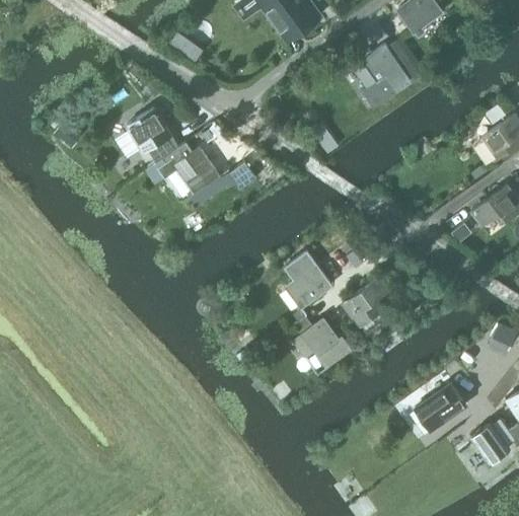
[(255,0),(286,43),(320,17),(307,0),(255,0)]
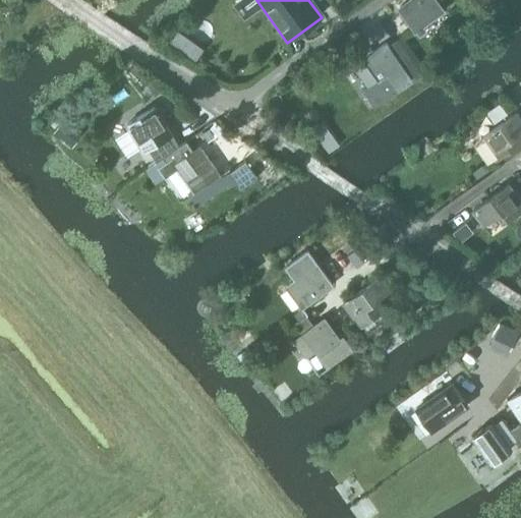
[(419,37),(423,34),(420,30),(442,13),(431,0),(414,0),(405,7),(413,19),(409,22),(419,37)]
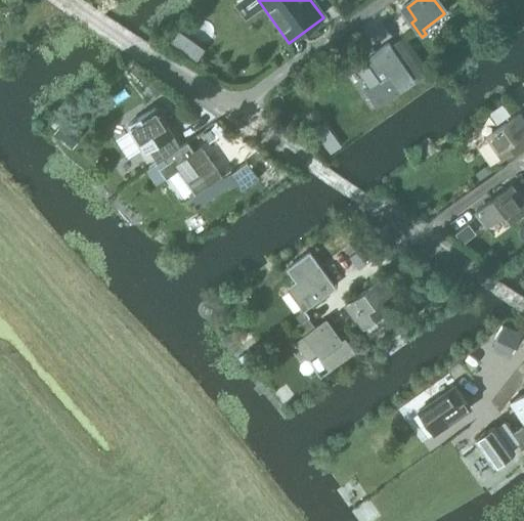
[(372,51),(358,60),(361,66),(366,62),(381,83),(365,94),(377,111),(401,93),(415,84),(388,46),(375,55),(372,51)]
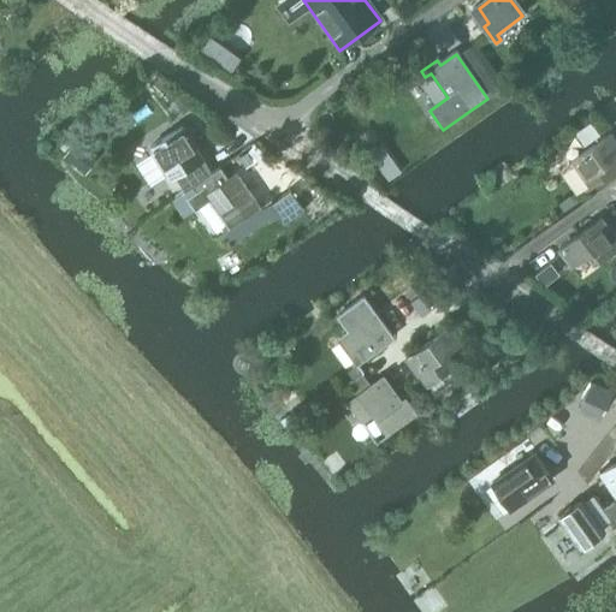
[(150,88),(169,107),(167,108),(175,120),(188,111),(181,100),(159,79),(150,88)]
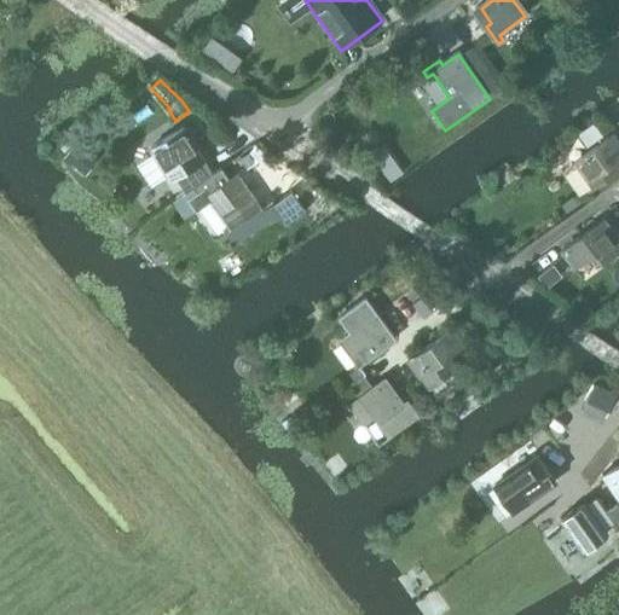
[(192,190),(210,177),(183,132),(152,151),(171,180),(165,184),(168,190),(185,179),(192,190)]
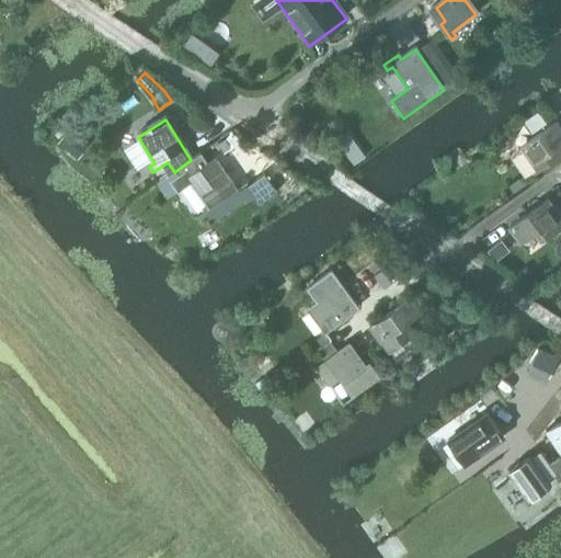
[(544,133),(521,150),(537,173),(560,155),(560,128),(557,123),(542,132),(544,133)]
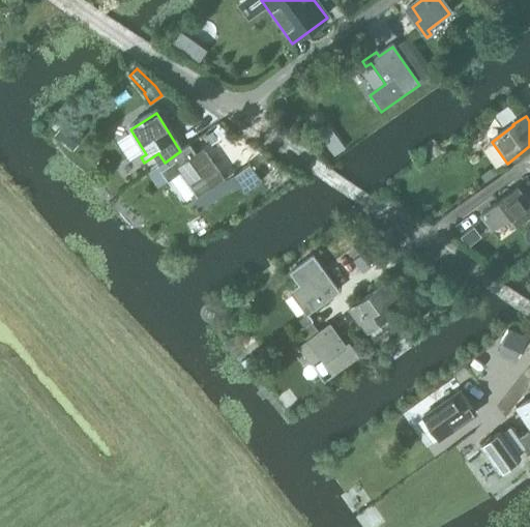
[(60,143),(67,134),(55,123),(48,134),(60,143)]
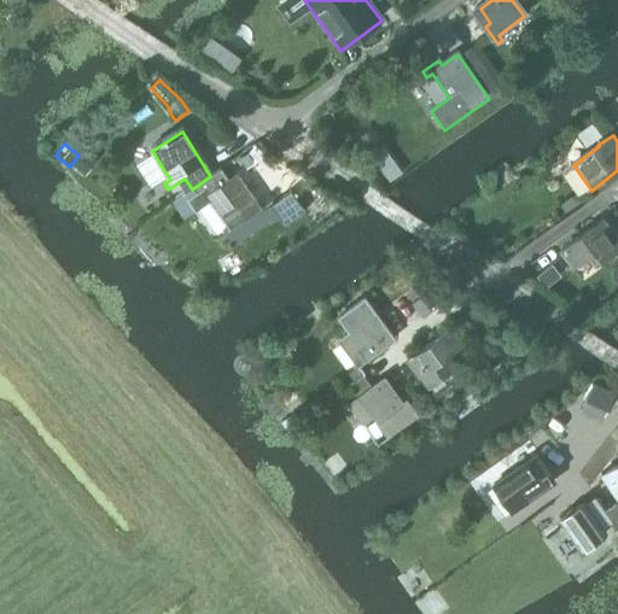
[(197,212),(205,206),(210,203),(231,232),(261,210),(239,180),(232,186),(229,181),(219,187),(215,183),(210,176),(192,189),(197,196),(190,202),(197,212)]
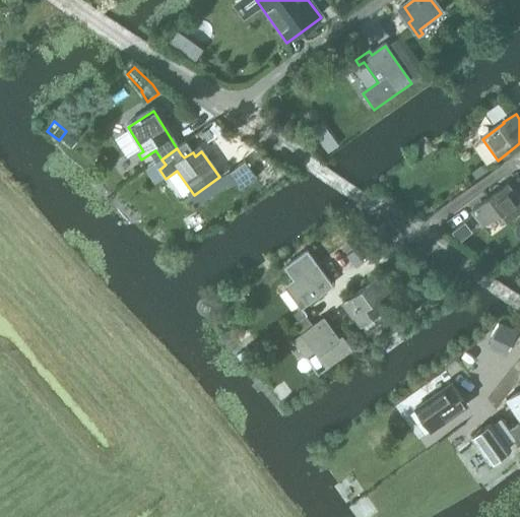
[(255,180),(245,165),(230,175),(240,190),(255,180)]
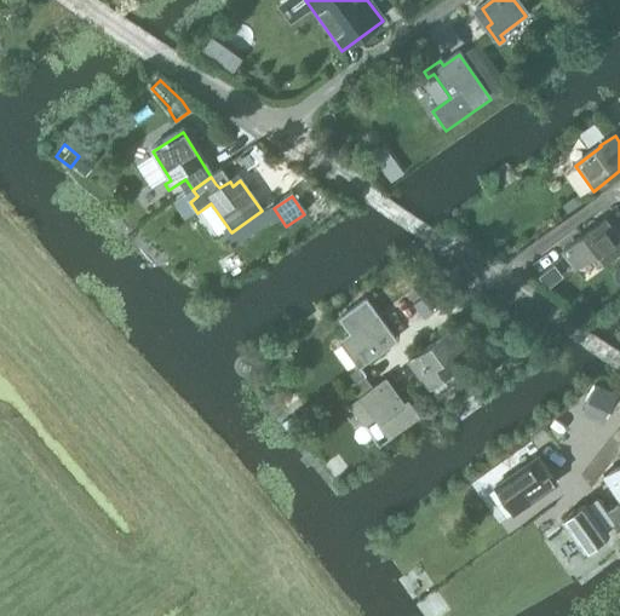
[(597,266),(619,248),(619,245),(603,222),(578,241),(579,241),(563,253),(577,270),(592,259),(597,266)]
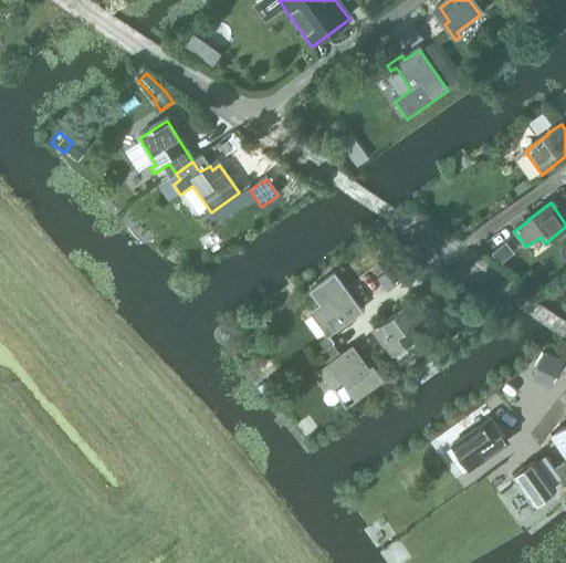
[(387,269),(376,275),(387,293),(398,285),(387,269)]
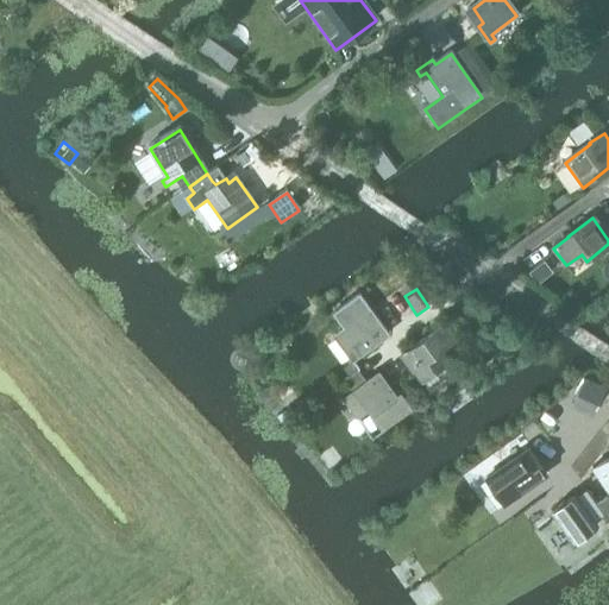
[(332,315),(344,332),(334,338),(352,363),(389,336),(371,312),(370,313),(359,296),(332,315)]
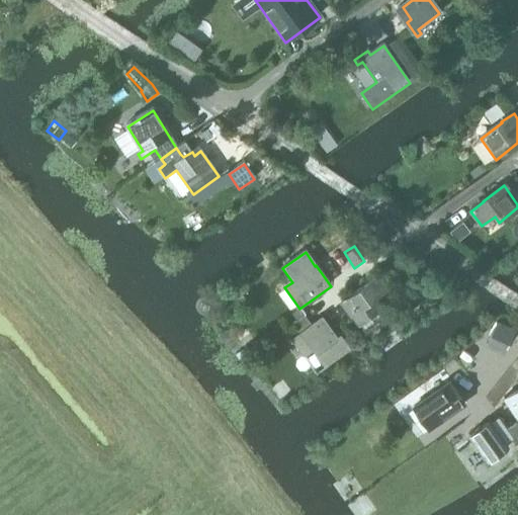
[(359,325),(380,311),(374,302),(392,289),(380,274),(363,286),(365,288),(344,304),(359,325)]
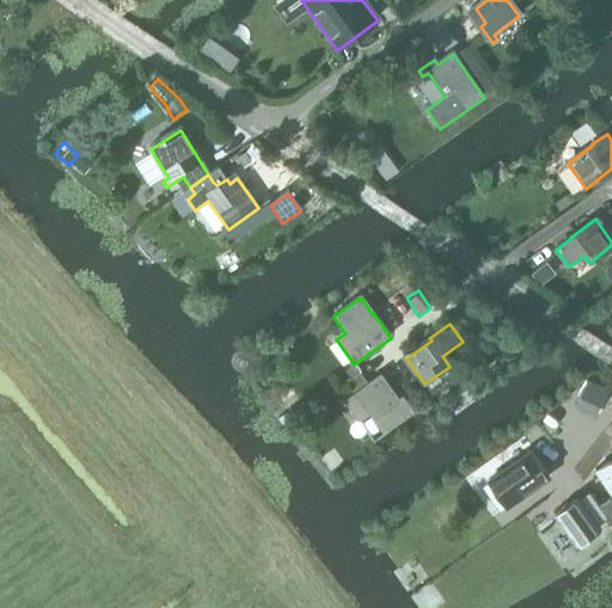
[(362,391),(354,395),(373,422),(373,421),(383,434),(414,412),(403,397),(397,401),(392,394),(380,378),(369,385),(369,386),(362,391)]
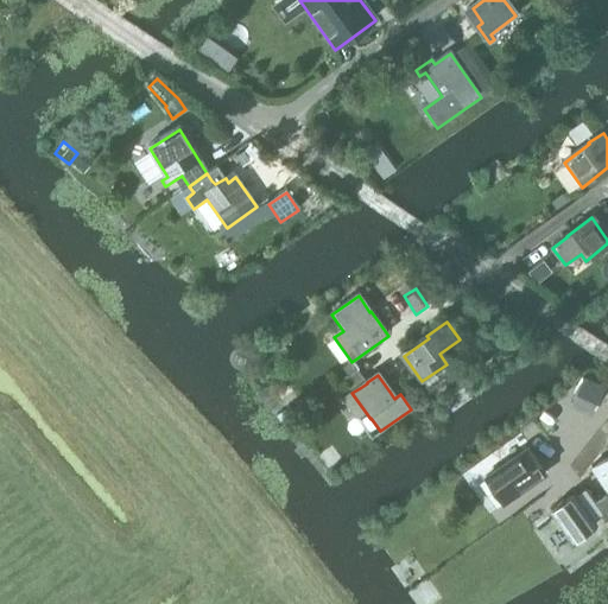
[(576,394),(599,405),(605,390),(583,380),(576,394)]
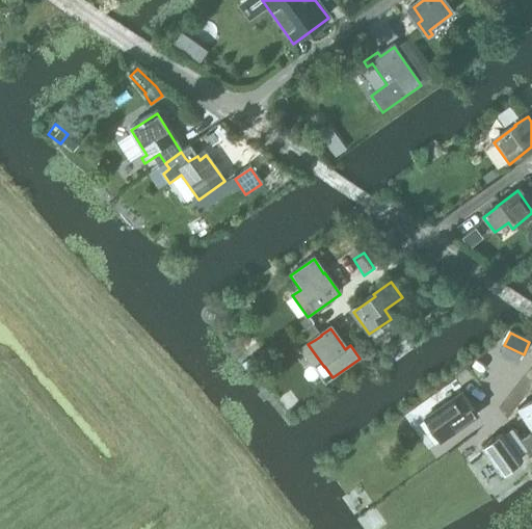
[(461,394),(425,420),(441,442),(456,431),(477,417),(463,397),(461,394)]
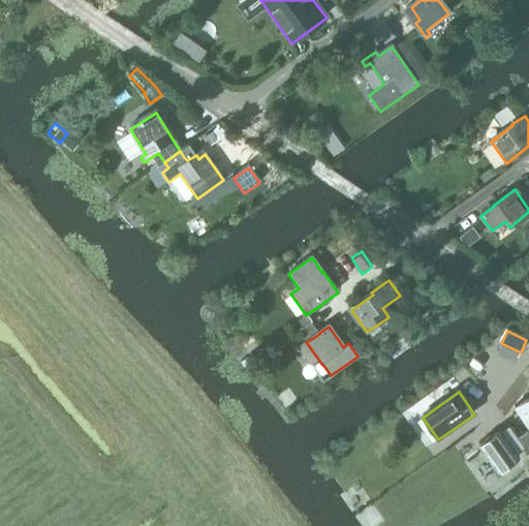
[(528,398),(515,408),(526,426),(528,430),(518,437),(528,453),(528,452),(528,398)]
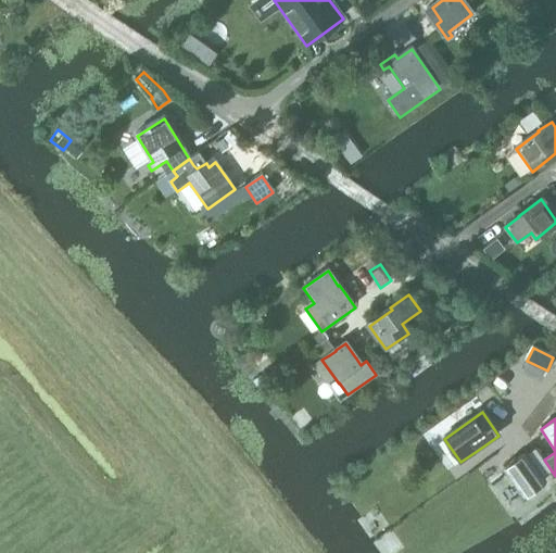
[(525,498),(538,488),(543,484),(523,456),(504,470),(525,498)]
